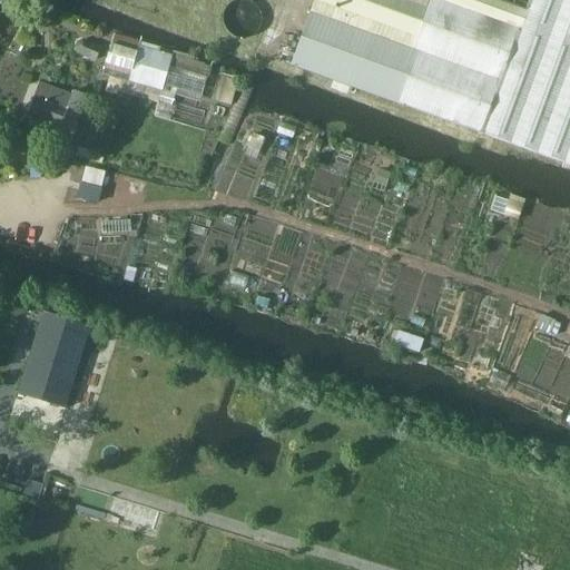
[(569,0),(530,0),(526,12),(492,0),(315,0),(292,66),(482,134),(569,164),(569,0)]
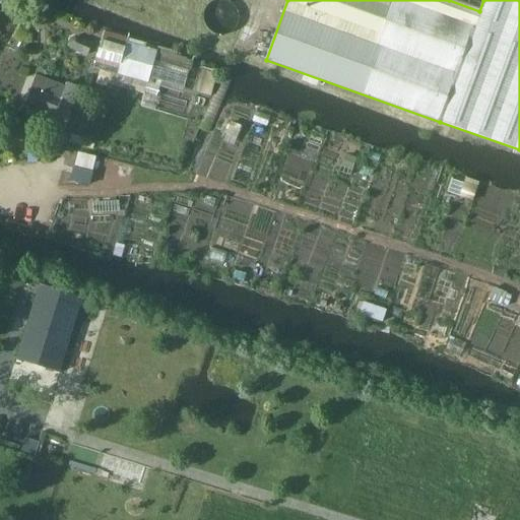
[(449,0),(479,11),(483,0),(449,0)]
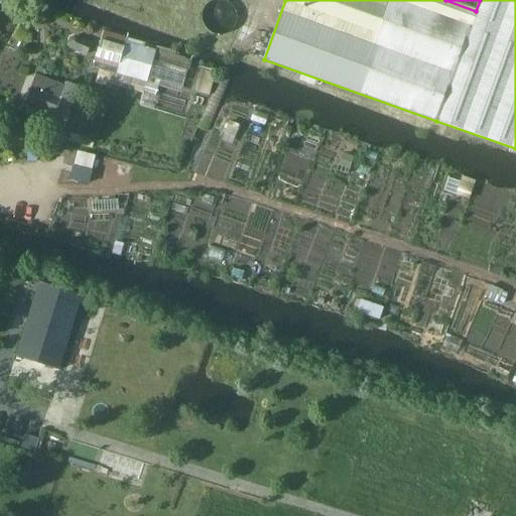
[(69,37),(67,43),(70,48),(87,55),(92,43),(75,36),(69,37)]
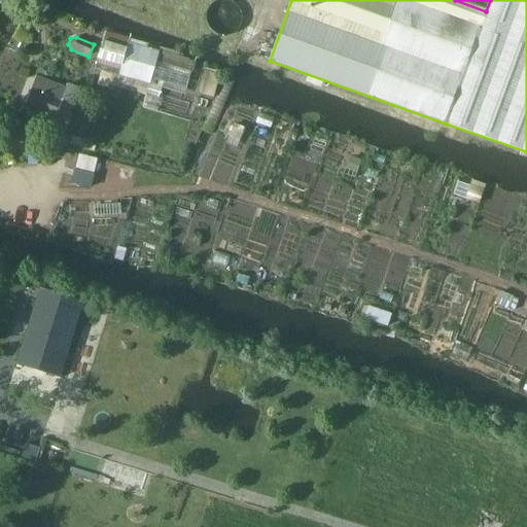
[(103,43),(98,60),(121,67),(126,49),(103,43)]
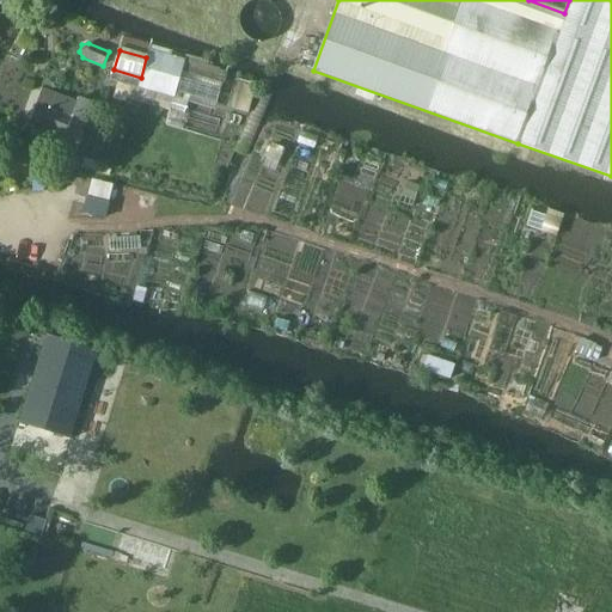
[(141,78),(138,89),(175,98),(176,92),(182,72),(184,60),(148,50),(147,55),(146,57),(141,78)]
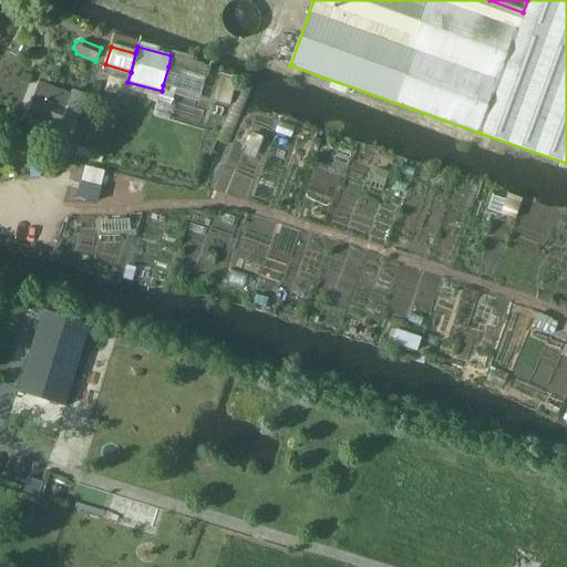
[(168,66),(163,85),(200,95),(205,76),(168,66)]
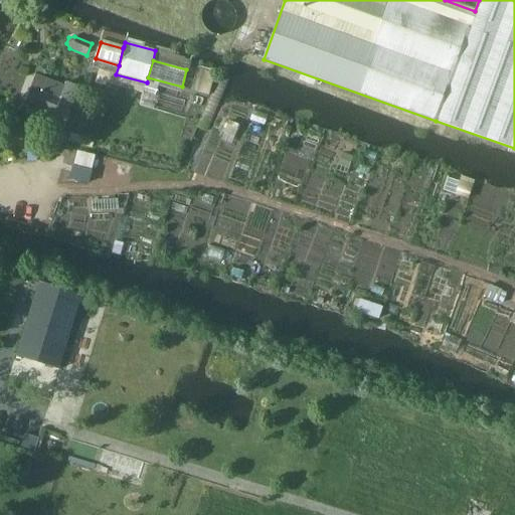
[(72,103),(77,88),(65,83),(64,87),(33,75),(22,107),(66,122),(72,103)]
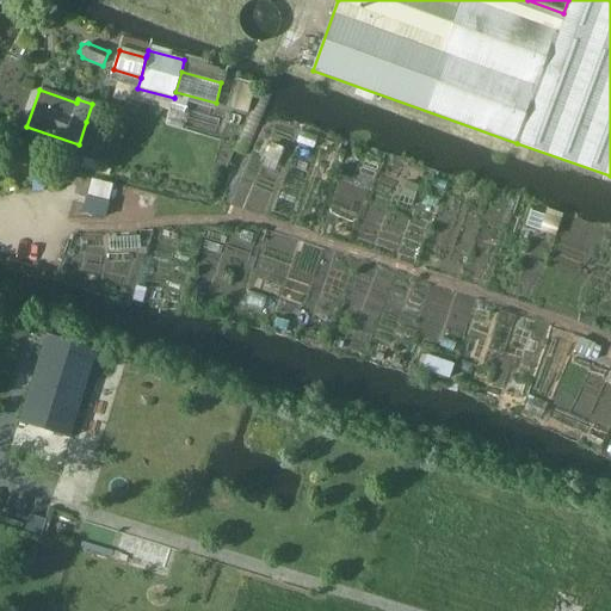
[(92,104),(86,122),(96,124),(102,106),(92,104)]
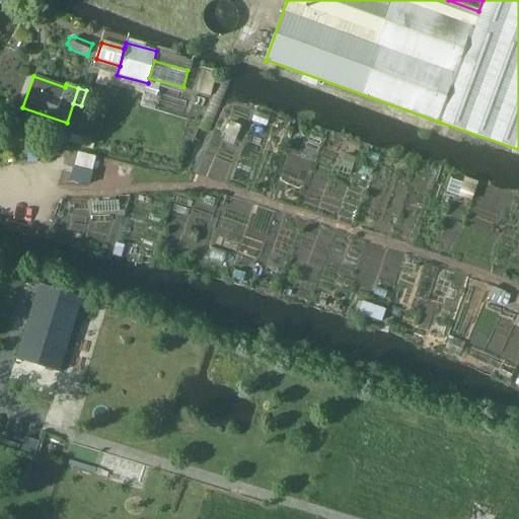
[(72,178),(90,182),(97,154),(79,149),(72,178)]
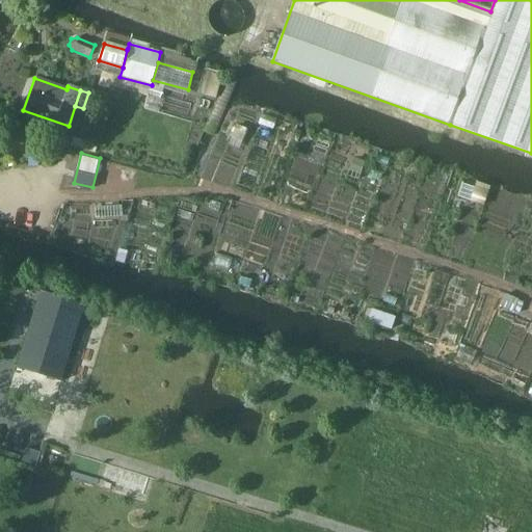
[(37,157),(28,157),(28,166),(37,166),(37,157)]
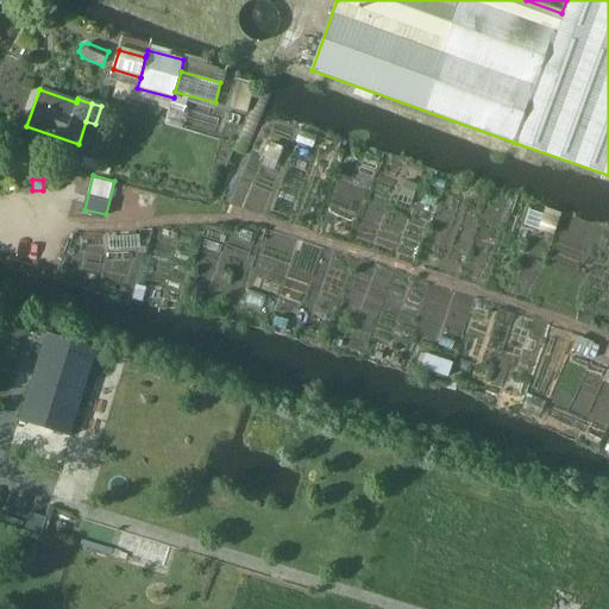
[(546,208),(538,231),(553,236),(562,214),(546,208)]
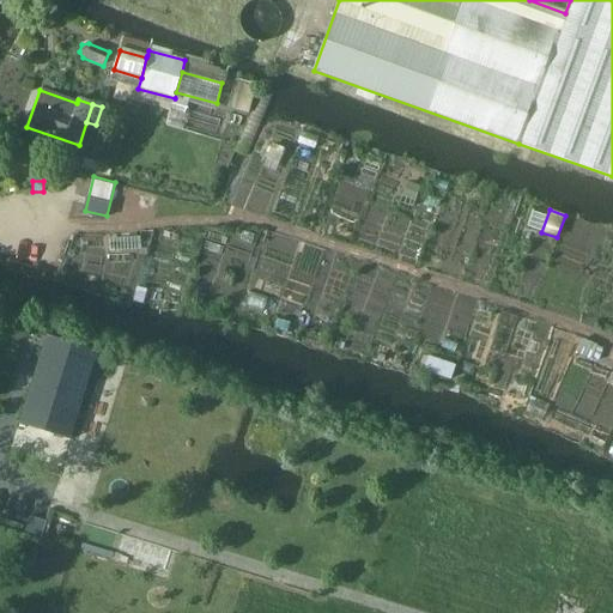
[(47,335),(19,423),(70,439),(97,351),(47,335)]
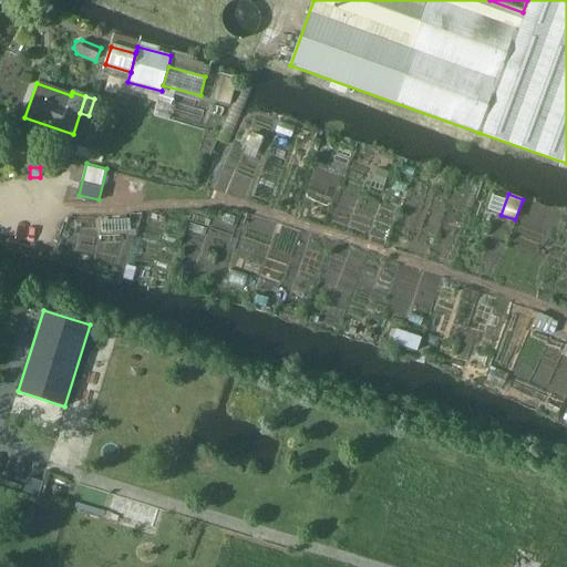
[(538,313),(533,328),(554,336),(559,322),(538,313)]
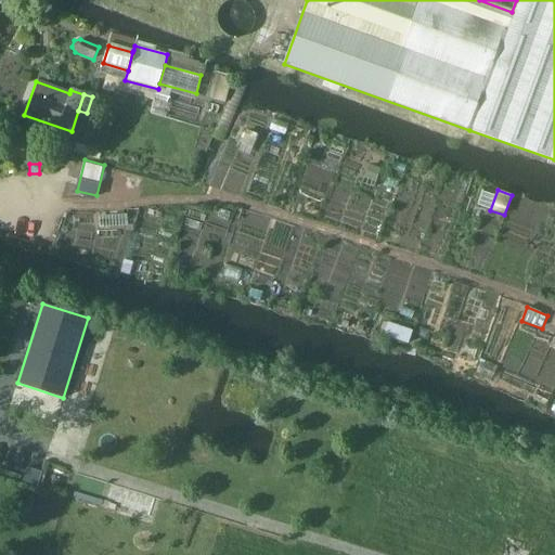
[(387,323),(383,336),(409,345),(413,332),(387,323)]
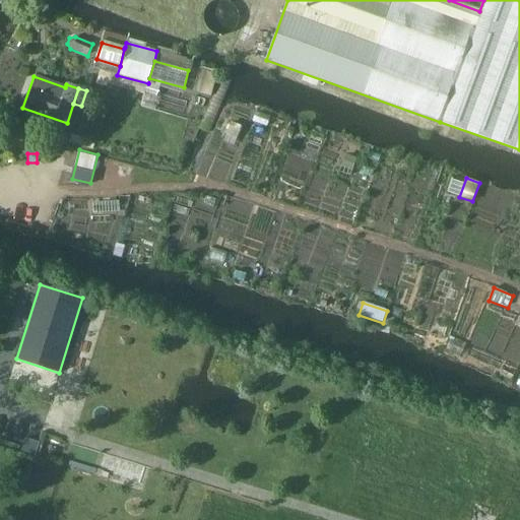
[(24,437),(20,451),(36,454),(39,441),(24,437)]
